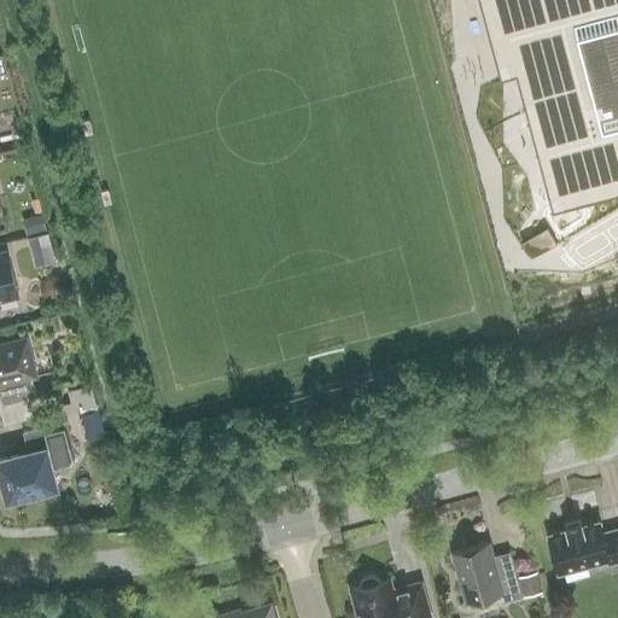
[(617,0),(481,0),(500,70),(516,66),(552,202),(617,184),(617,0)]
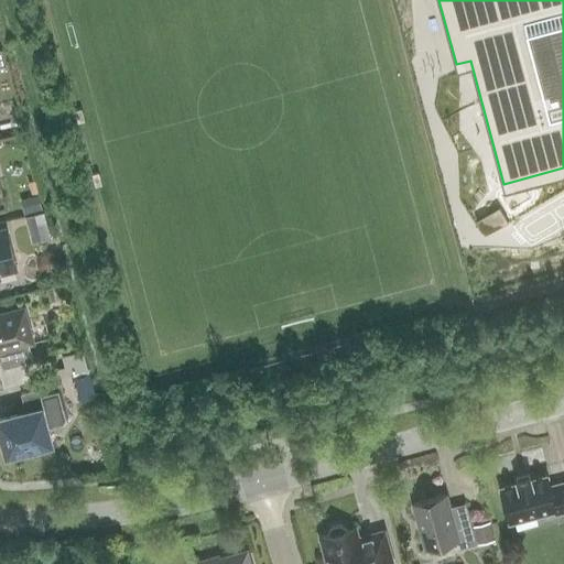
[(39,195),(21,199),(24,215),(43,209),(39,195)]
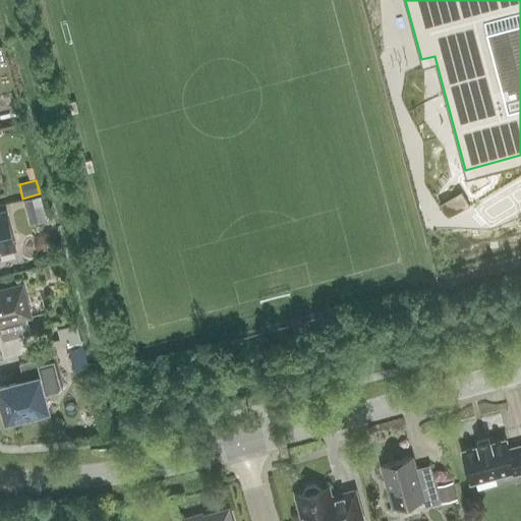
[(440,205),(449,219),(470,206),(462,191),(440,205)]
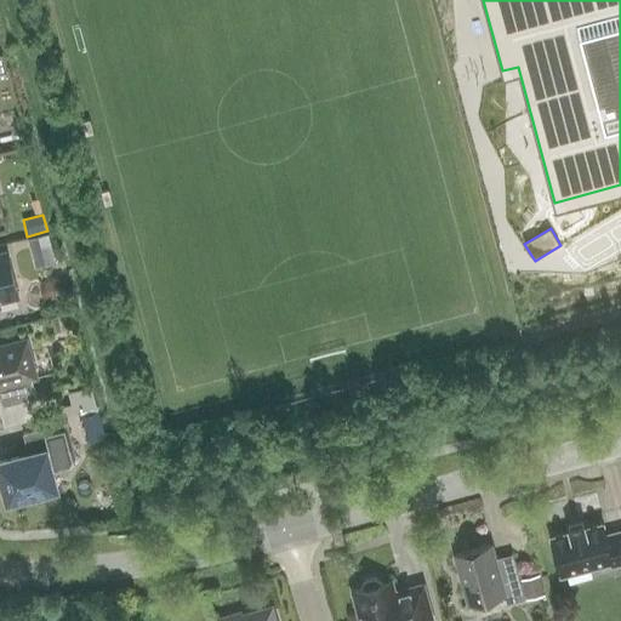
[(36,267),(56,262),(49,233),(28,238),(36,267)]
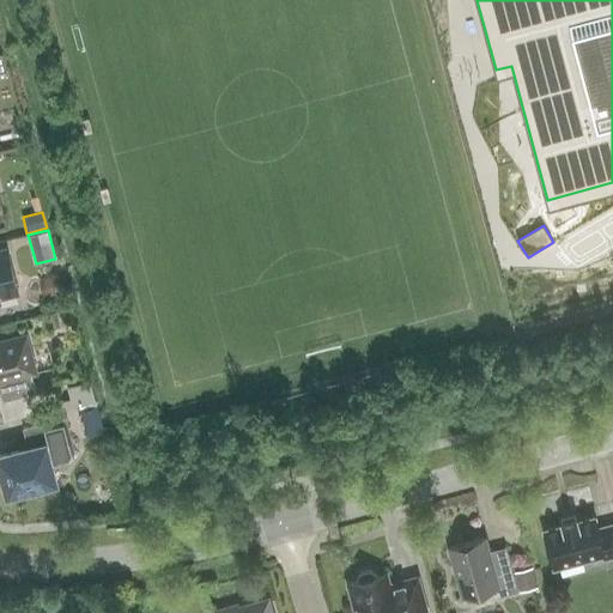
[(7,249),(0,252),(0,297),(1,298),(18,293),(7,249)]
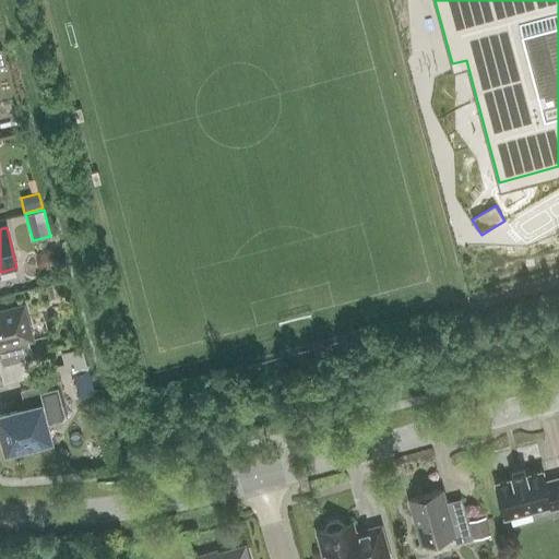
[(24,306),(0,311),(0,347),(4,347),(9,364),(0,365),(0,370),(3,383),(30,377),(25,359),(33,357),(28,341),(33,340),(24,306)]
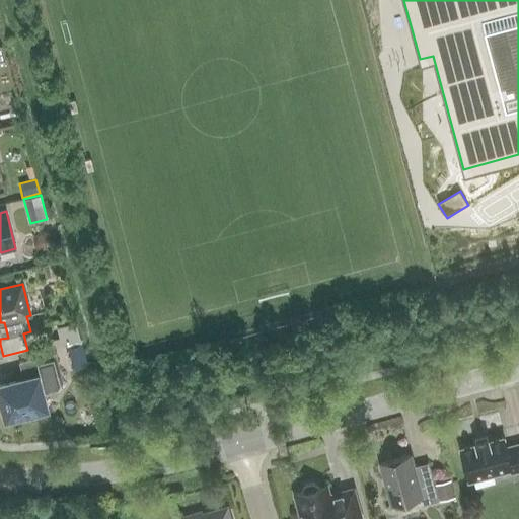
[(86,321),(67,324),(69,342),(88,339),(86,321)]
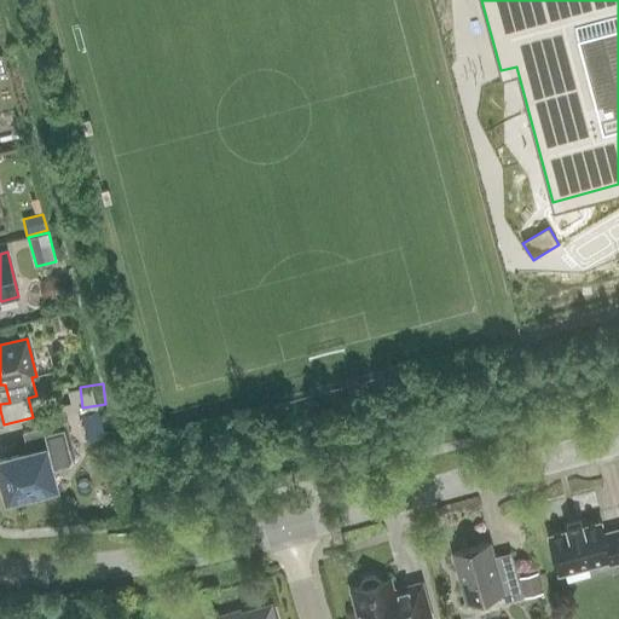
[(99,409),(81,414),(88,438),(105,433),(99,409)]
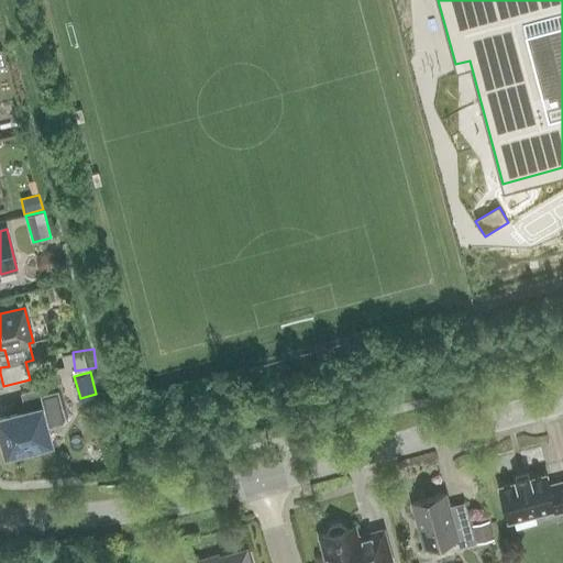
[(69,415),(61,382),(21,393),(25,411),(0,418),(0,423),(2,433),(0,437),(0,443),(7,448),(8,453),(24,449),(33,454),(39,445),(51,442),(47,430),(51,424),(65,421),(69,415)]
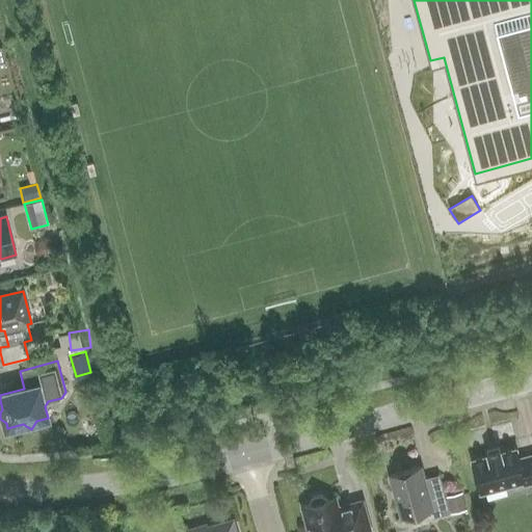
[(525,484),(531,482),(531,455),(519,459),(516,449),(501,453),(500,450),(487,453),(488,456),(472,460),(480,493),(524,481),(525,484)]
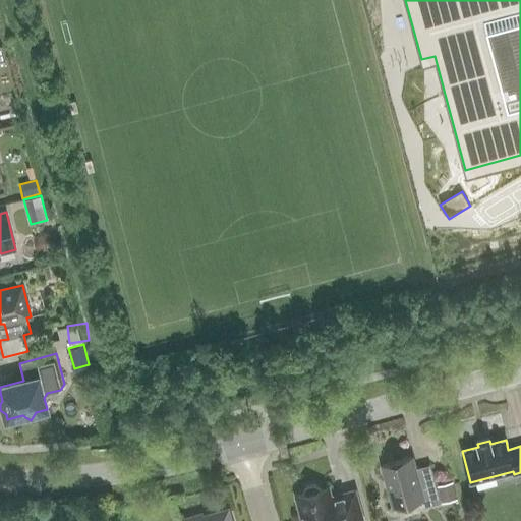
[(383,465),(394,507),(421,500),(423,508),(441,504),(430,465),(414,469),(411,457),(383,465)]
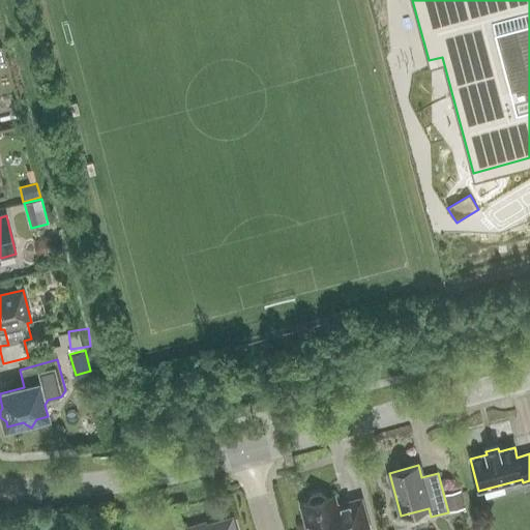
[(460,491),(446,495),(450,511),(465,508),(460,491)]
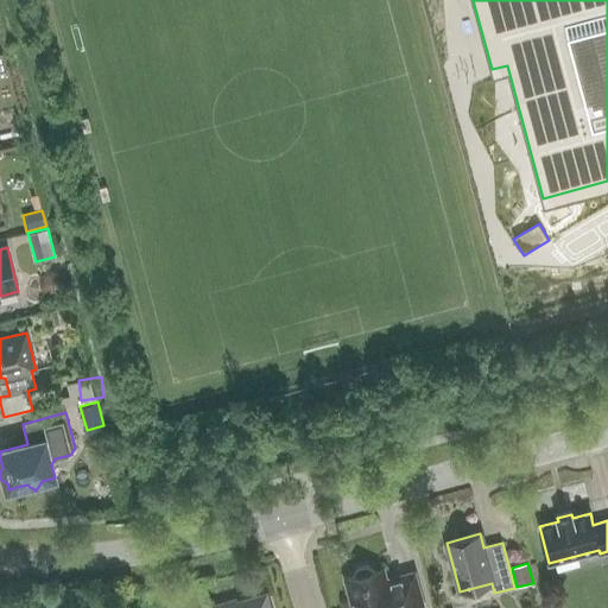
[(352,607),(424,607),(415,572),(386,580),(384,569),(373,571),(373,569),(366,565),(358,568),(354,574),(355,576),(344,578),(352,607)]
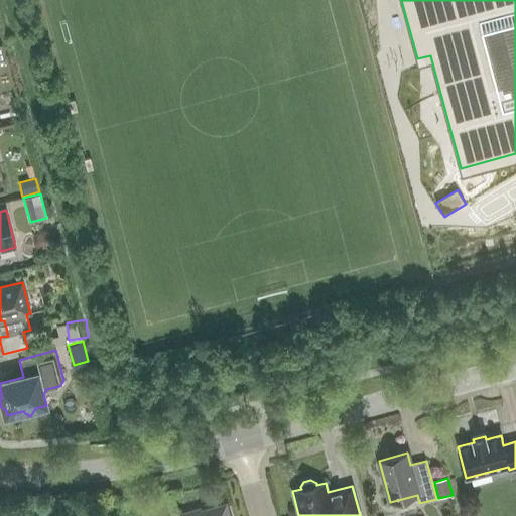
[(227,515),(225,506),(201,513),(201,510),(182,515),(227,515)]
